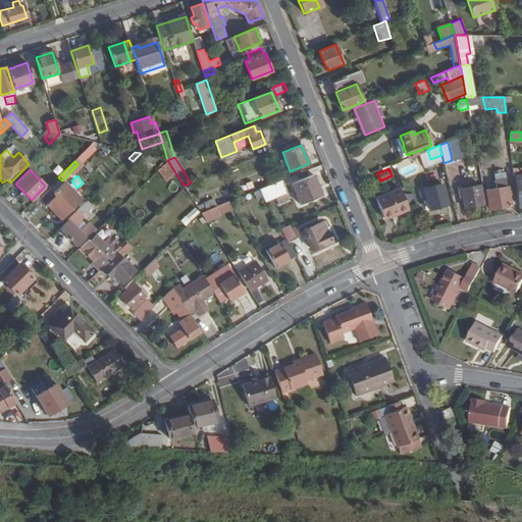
[(321,196),(313,175),(293,184),(301,204),(321,196)]
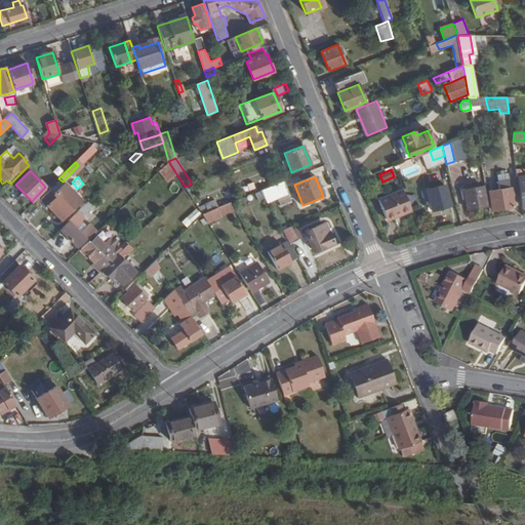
[(511,196),(510,188),(508,179),(496,182),(498,189),(488,192),(491,209),(513,206),(511,196)]
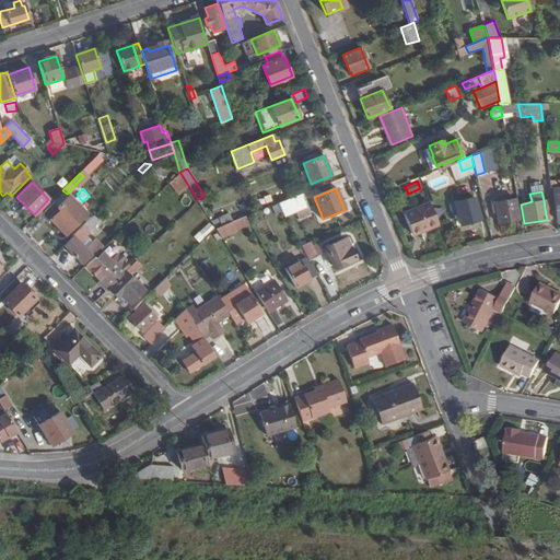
[(303,193),(278,202),(278,203),(282,211),(284,216),(308,207),(303,193)]
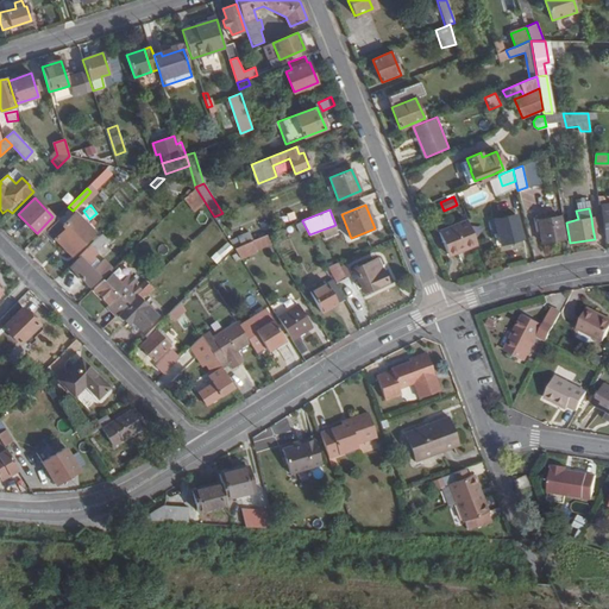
[(523,238),(516,214),(495,220),(502,244),(523,238)]
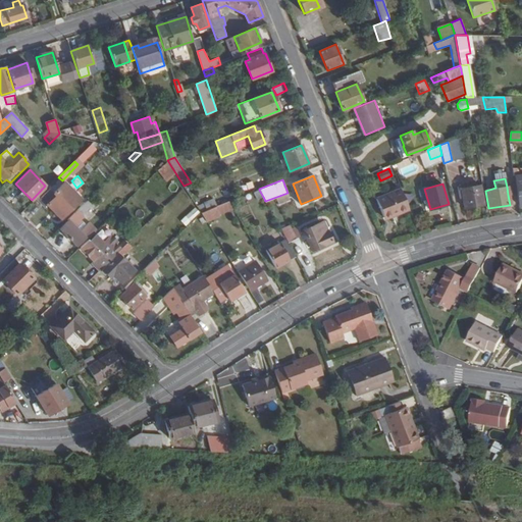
[(47,186),(36,198),(44,205),(46,204),(60,218),(75,203),(59,187),(53,192),(47,186)]
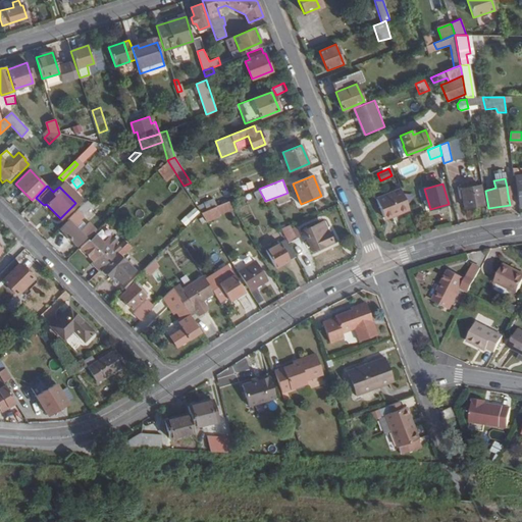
[(465,207),(482,204),(479,186),(459,190),(461,198),(462,198),(465,207)]
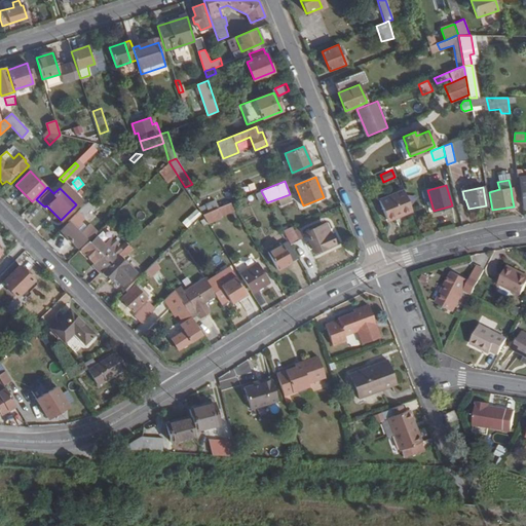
[(400,215),(411,211),(403,190),(379,199),(386,219),(399,214),(400,215)]
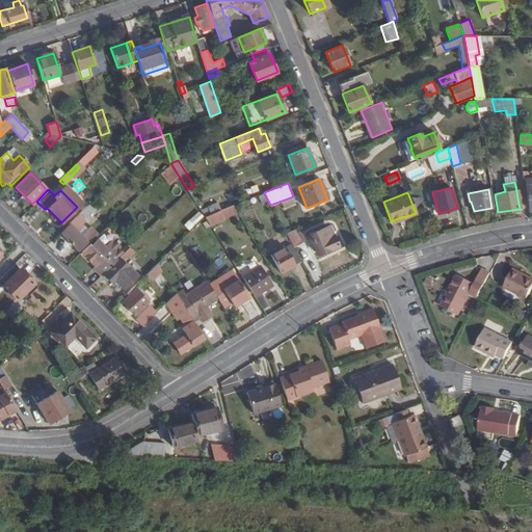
[(268,201),(264,193),(259,196),(263,203),(268,201)]
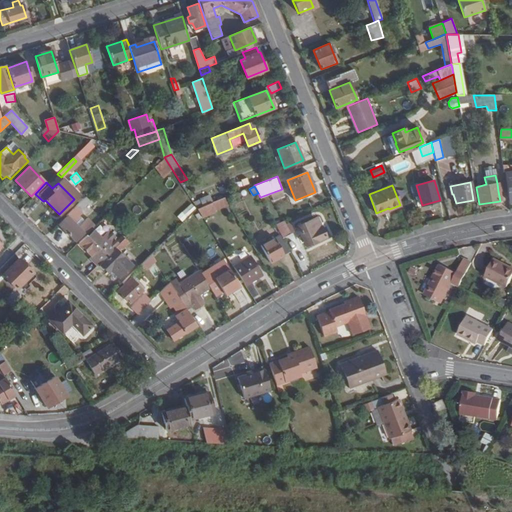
[(92,198),(87,193),(81,199),(86,203),(92,198)]
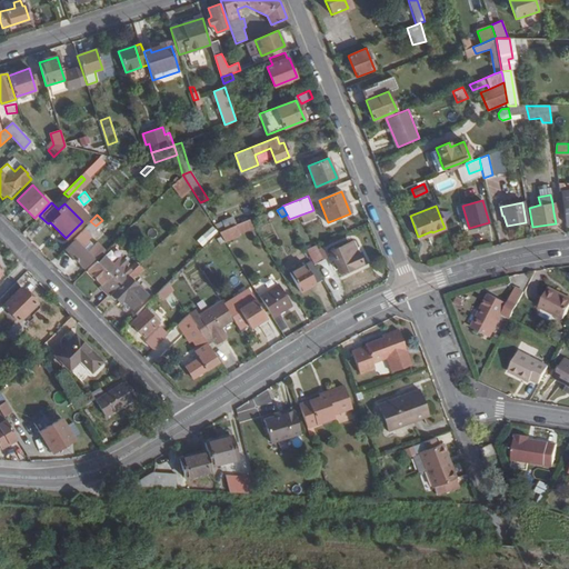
[(222,221),(225,229),(236,225),(232,218),(222,221)]
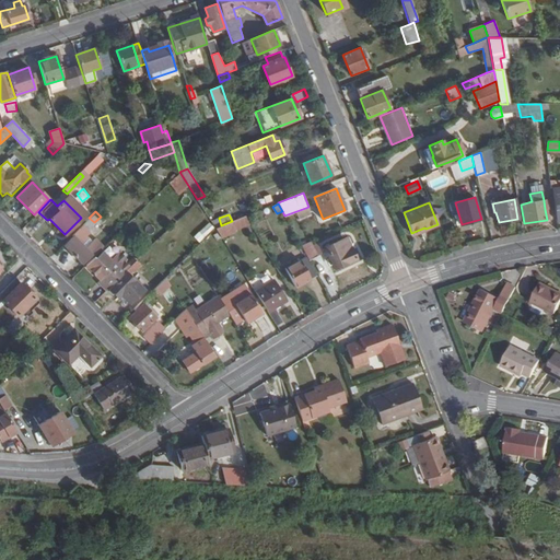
[(221,225),(214,228),(222,238),(236,232),(235,230),(245,226),(245,223),(248,222),(245,216),(232,221),(221,225)]
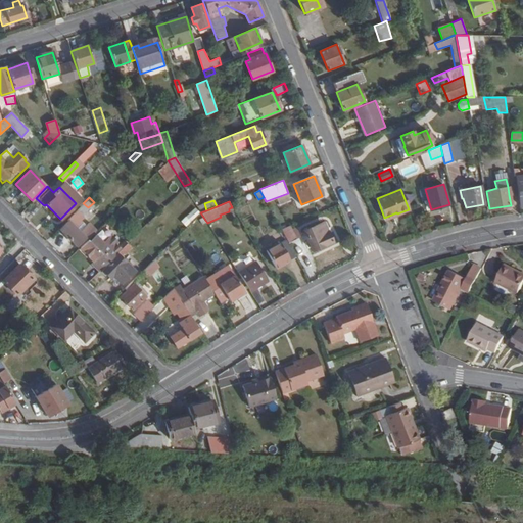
[(80,206),(85,211),(88,207),(83,203),(80,206)]
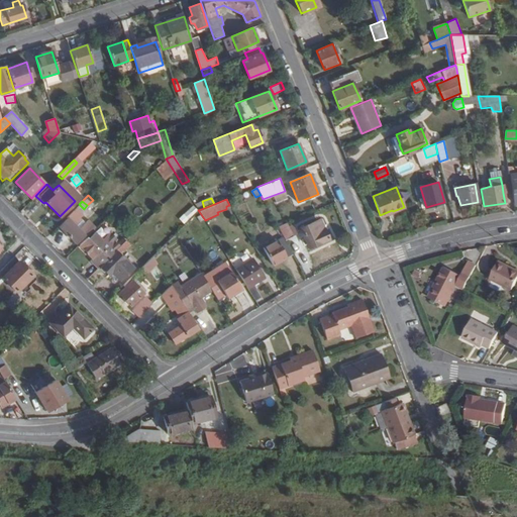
[(79,204),(66,217),(68,219),(60,226),(65,232),(58,239),(63,244),(71,237),(76,242),(84,234),(86,237),(87,237),(95,228),(88,220),(79,229),(75,225),(84,216),(82,214),(86,211),(84,209),(79,204)]
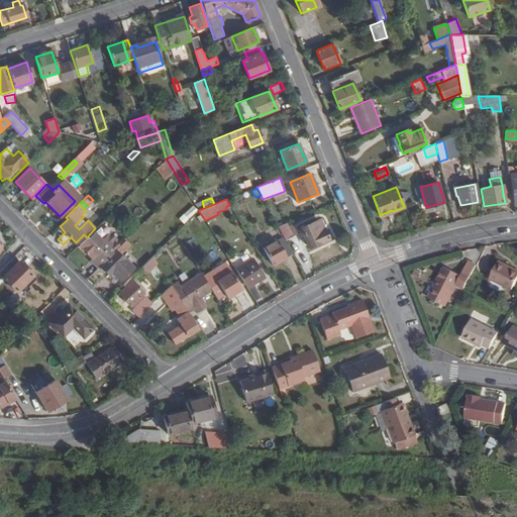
[(184,224),(198,211),(193,205),(179,218),(184,224)]
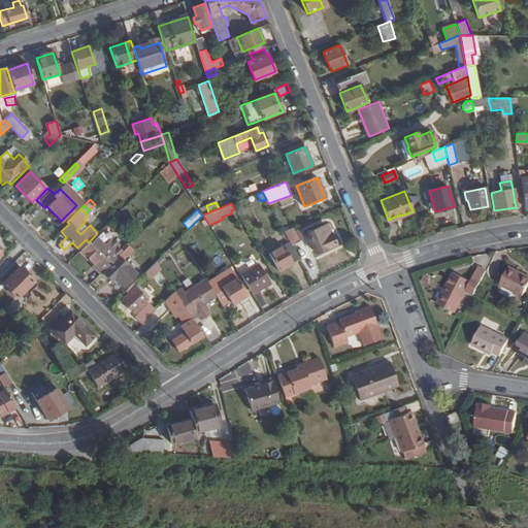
[(335,243),(327,224),(306,233),(316,252),(335,243)]
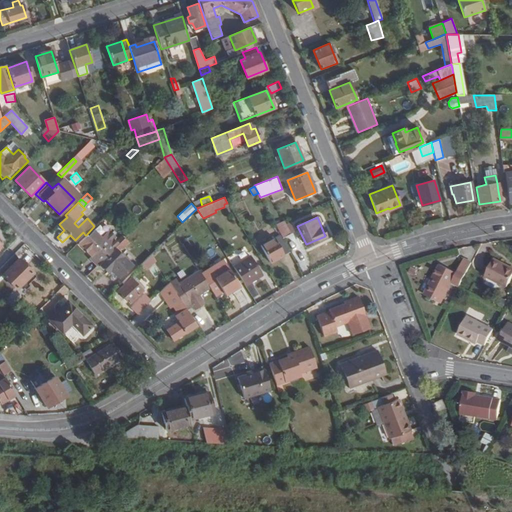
[(291,233),(283,220),(275,224),(281,235),(283,238),(291,233)]
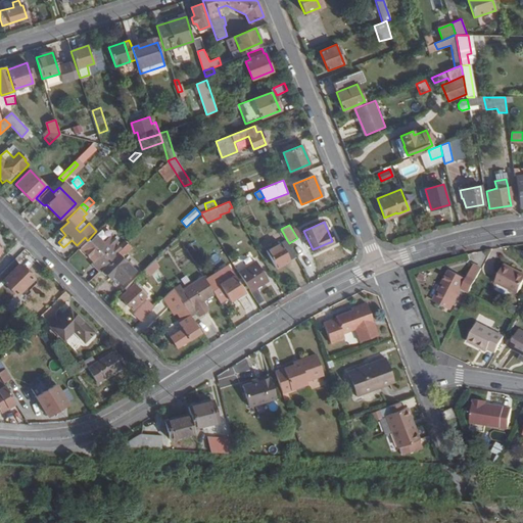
[(87,240),(80,247),(96,265),(94,267),(99,271),(116,253),(120,249),(115,245),(117,242),(110,236),(102,244),(95,236),(90,242),(88,240),(87,240)]
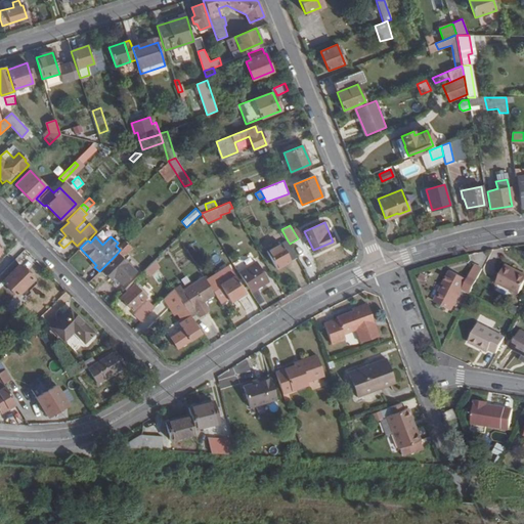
[(276,268),(297,257),(290,244),(288,241),(267,251),(276,268)]
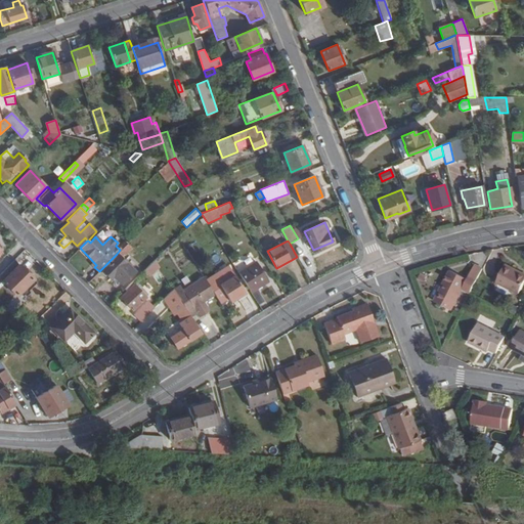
[(120,250),(117,254),(118,256),(120,257),(126,250),(123,247),(120,250)]
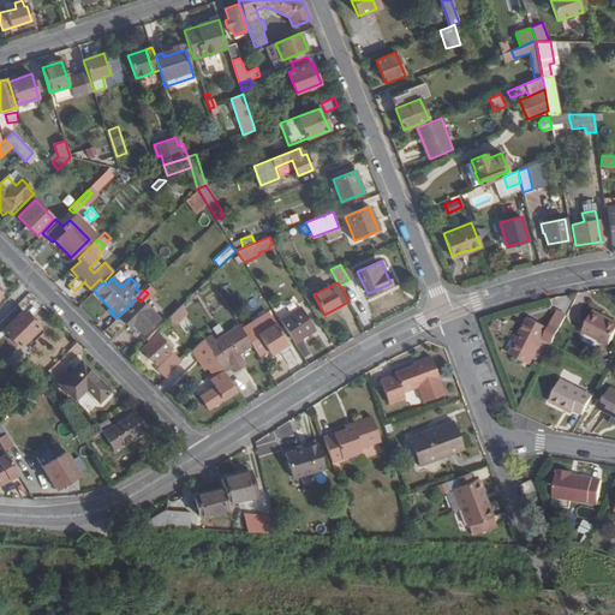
[(141,302),(138,300),(120,317),(130,327),(133,323),(141,332),(143,334),(157,320),(141,302)]
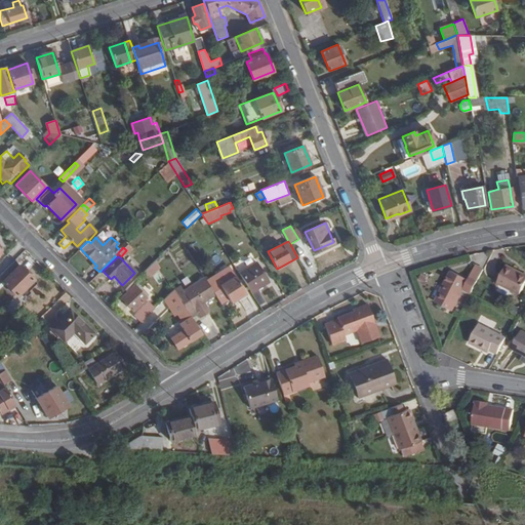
[(155,259),(144,271),(150,276),(159,267),(155,259)]
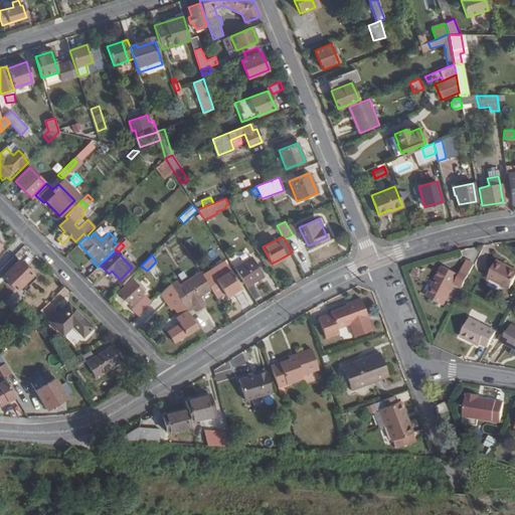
[(32,274),(14,255),(0,269),(0,281),(4,278),(16,290),(24,282),(32,274)]
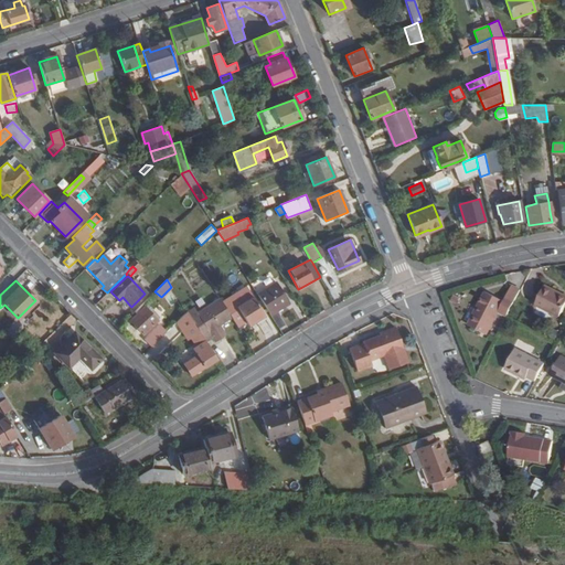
[(292,301),(280,281),(260,294),(273,313),(292,301)]
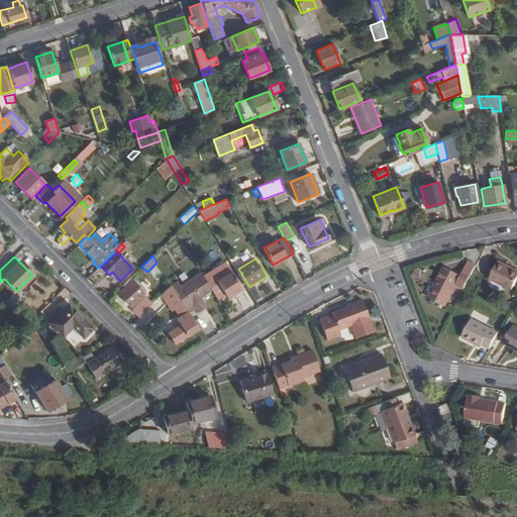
[(463,289),(475,266),(468,262),(460,276),(443,268),(436,281),(438,283),(430,299),(445,306),(456,285),(463,289)]
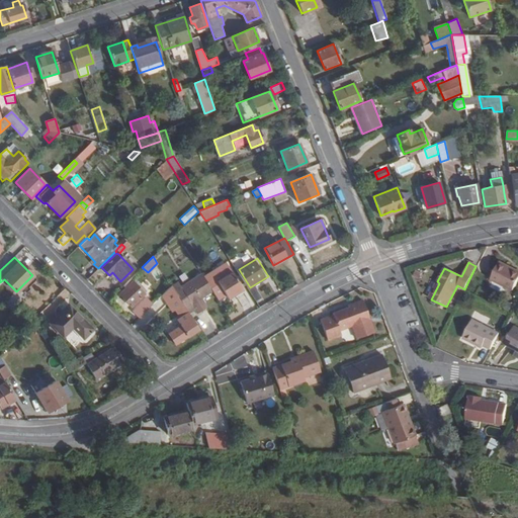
[(517,278),(517,270),(499,262),(491,279),(513,290),(517,278)]
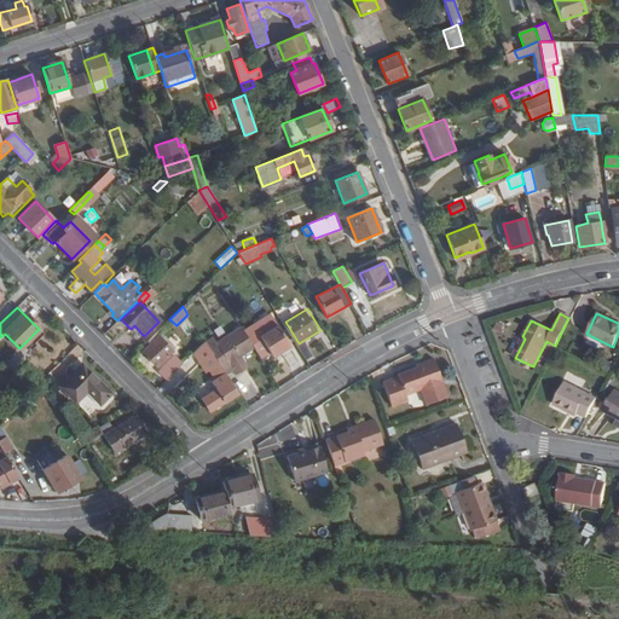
[(134,325),(131,329),(138,336),(142,334),(134,325)]
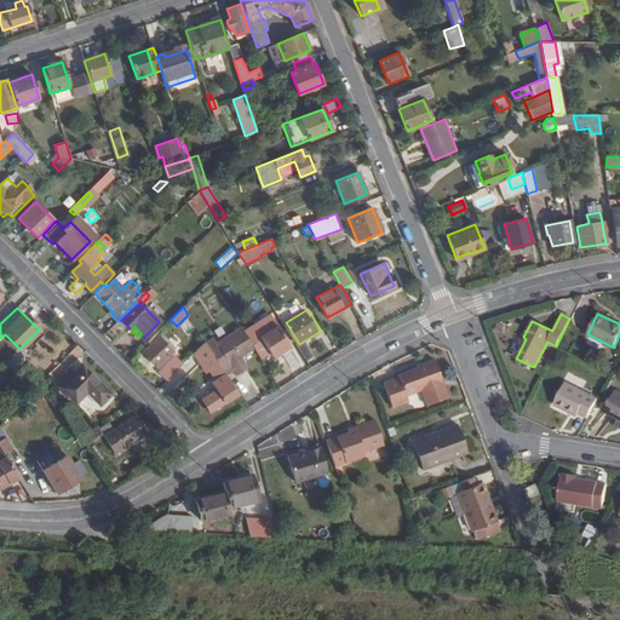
[(242,355),(254,348),(241,327),(217,342),(213,337),(205,342),(206,343),(225,374),(234,368),(237,373),(250,366),(242,355)]
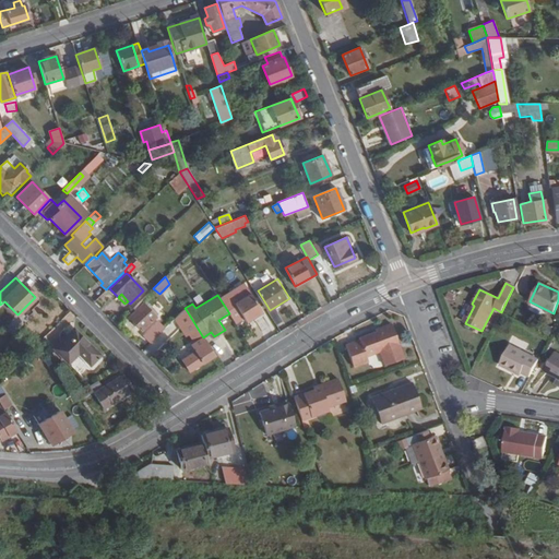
[(261,312),(250,295),(240,300),(236,295),(230,298),(245,323),(261,312)]
